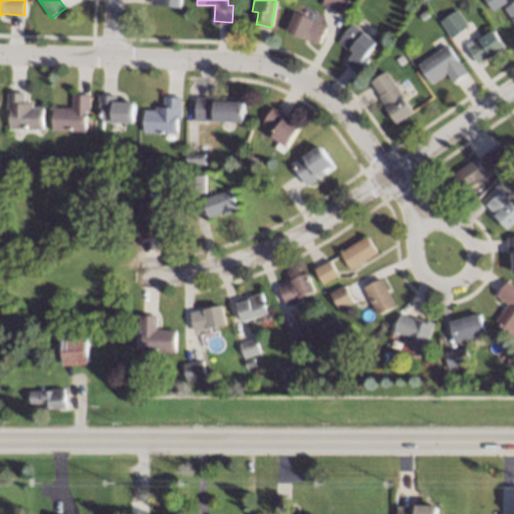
[(347,0),(343,12),(342,13),(332,8),(323,4),(322,4),(323,0),(347,0)]
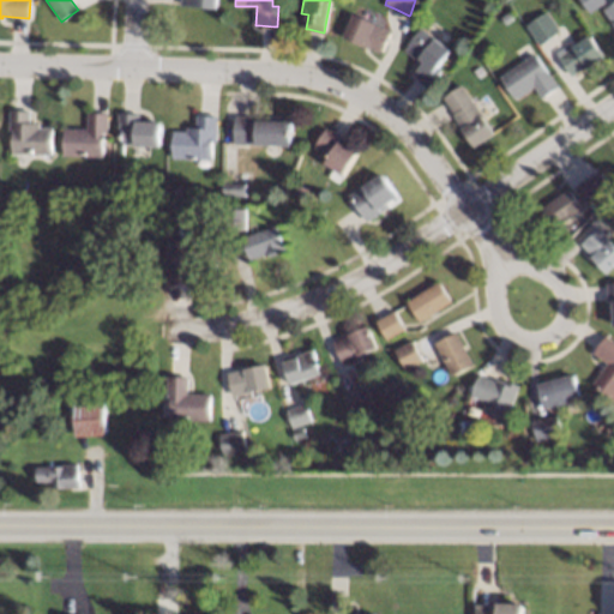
[(605,0),(607,2),(602,5),(597,7),(590,13),(589,11),(581,0),(605,0)]
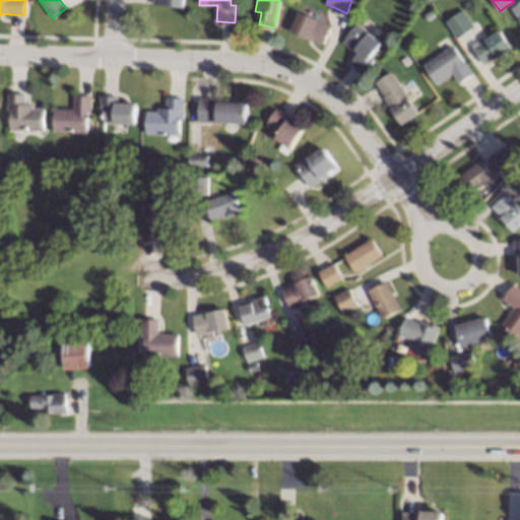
[(469,18),(472,22),(475,25),(457,39),(445,21),(462,8),(469,18)]
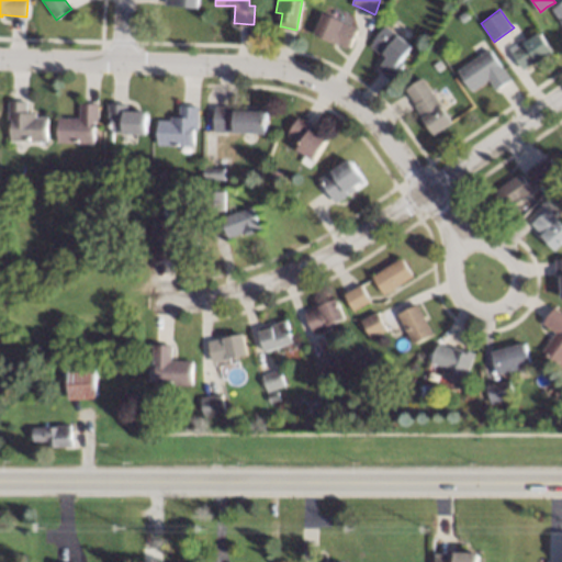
[(356,27),(358,29),(352,38),(348,49),(333,42),(314,33),(324,12),(356,27)]
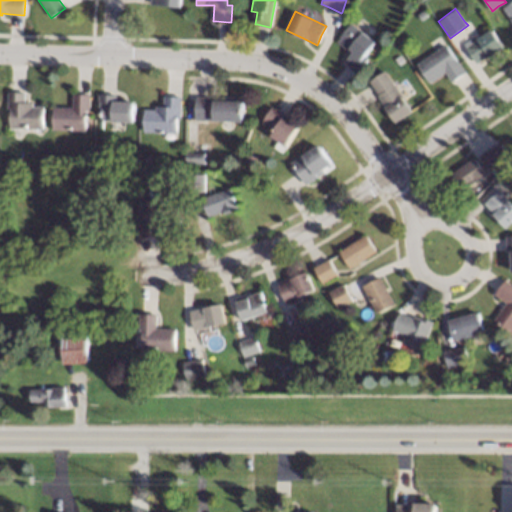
[(427,16),(422,20),(418,15),(423,11),(427,16)]
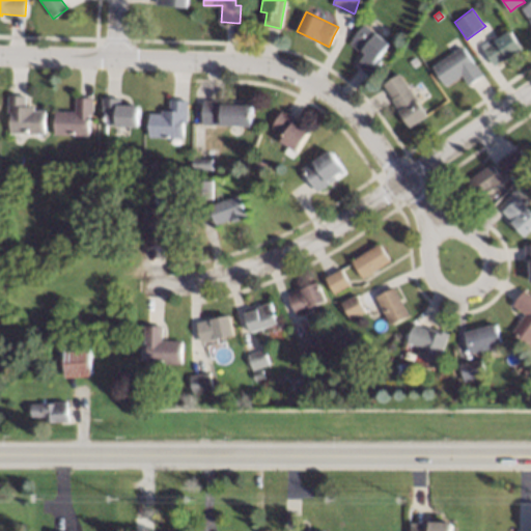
[(389,44),(378,58),(382,61),(381,62),(370,76),(367,74),(358,66),(357,65),(366,53),(362,50),(364,49),(353,39),(360,29),(364,24),(389,44)]
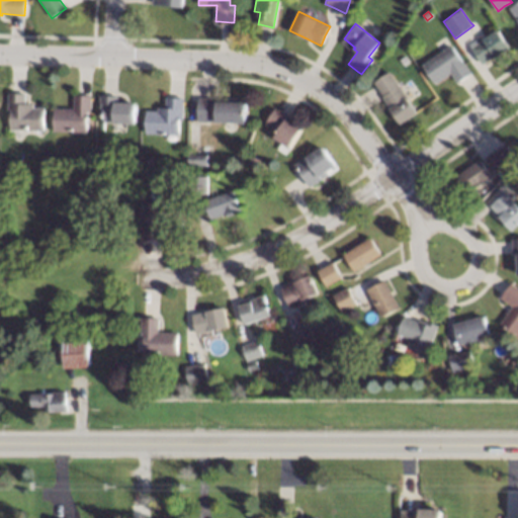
[(509,47),(498,56),(484,65),(471,48),(485,38),(497,29),(509,47)]
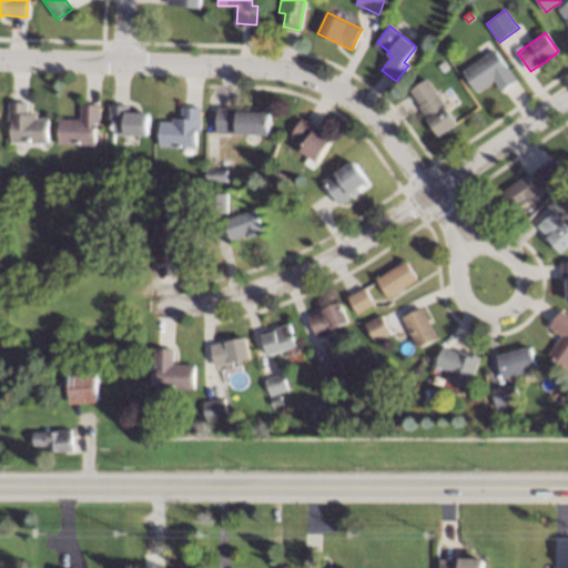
[(506,67),(507,66),(510,69),(517,79),(515,80),(503,89),(501,90),(495,80),(477,92),(476,92),(469,82),(462,71),(495,49),(506,67)]
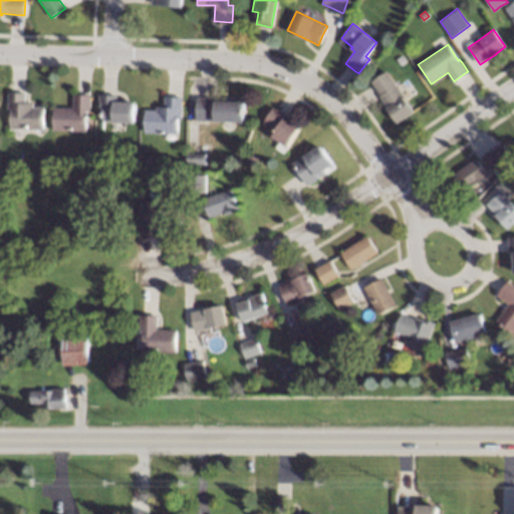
[(405,61),(403,63),(400,65),(396,59),(401,55),(405,61)]
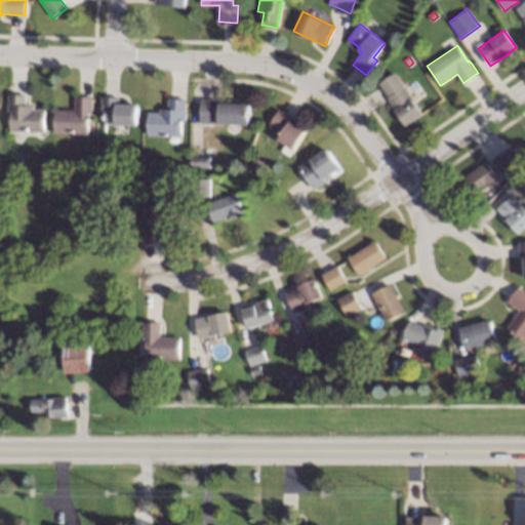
[(412,98),(411,99),(421,114),(405,126),(395,110),(388,98),(388,97),(380,86),(378,83),(394,73),(412,98)]
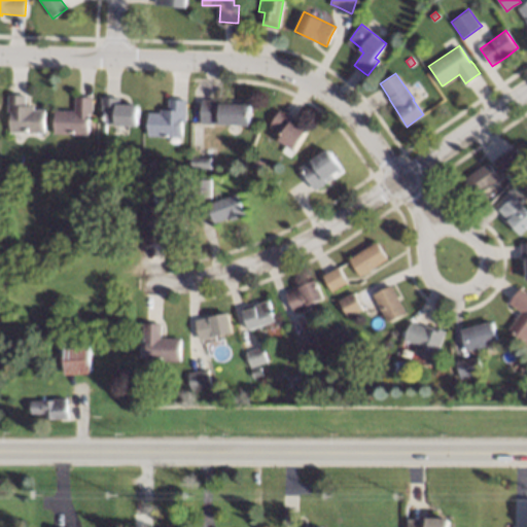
[(27,105),(35,106),(35,109),(45,109),(44,133),(10,133),(10,111),(8,111),(8,95),(10,95),(25,95),(27,95),(27,105)]
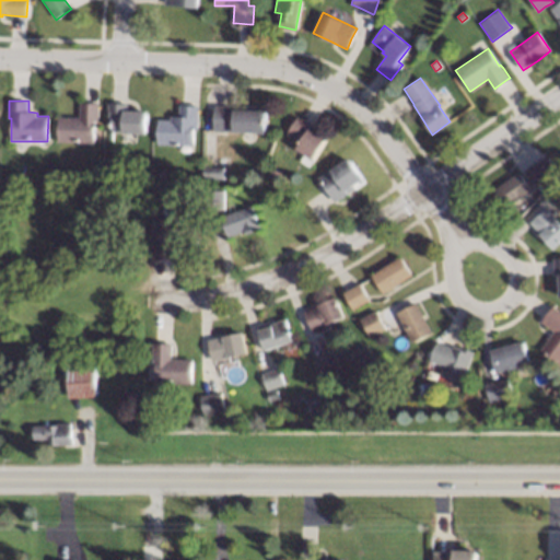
[(98,121),(95,121),(95,143),(58,142),(59,117),(80,117),(80,103),(83,103),(96,103),(100,103),(98,121)]
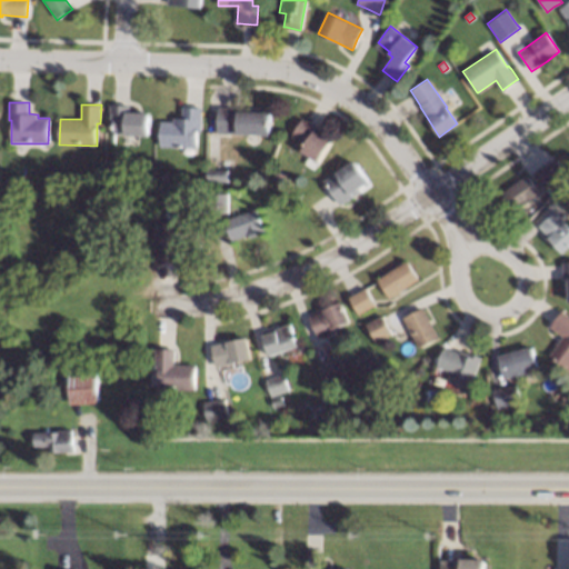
[(112,105),(127,106),(130,106),(129,112),(133,112),(133,110),(143,110),(143,112),(150,113),(149,137),(115,135),(113,135),(113,125),(110,125),(111,113),(110,112),(110,105),(112,105)]
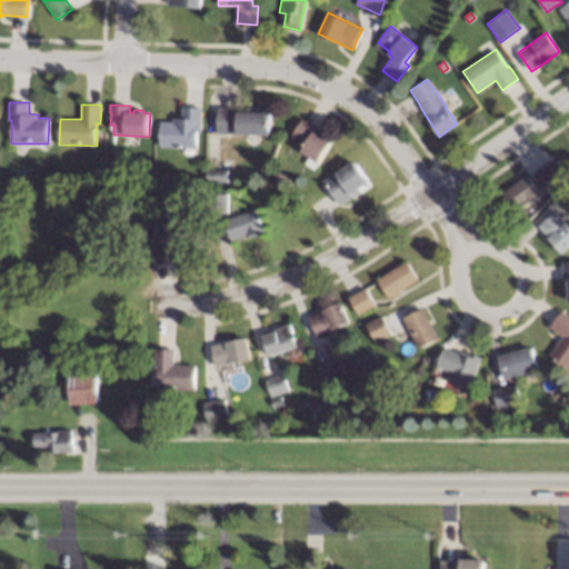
[(183,107),(199,108),(201,108),(201,131),(197,131),(197,148),(160,147),(161,121),(172,121),(172,118),(181,118),(181,107),(183,107)]
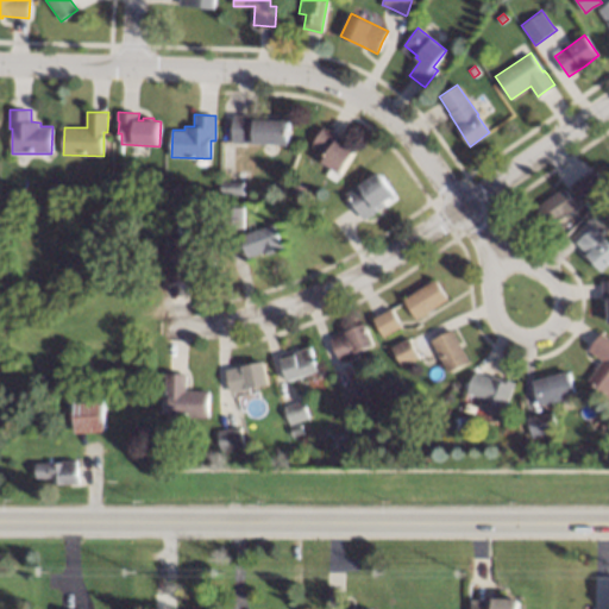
[(288,144),(252,143),(232,143),(232,140),(233,114),(255,115),(289,117),(288,144)]
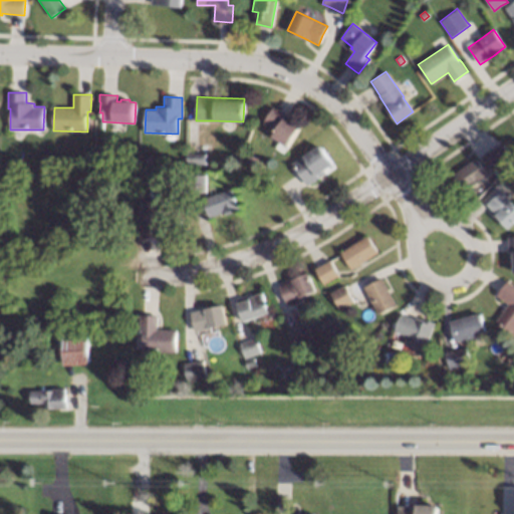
[(275,108),(285,114),(291,118),(289,122),(298,129),(287,147),(282,153),(275,148),(279,142),(271,137),(275,130),(263,121),(273,106),(275,108)]
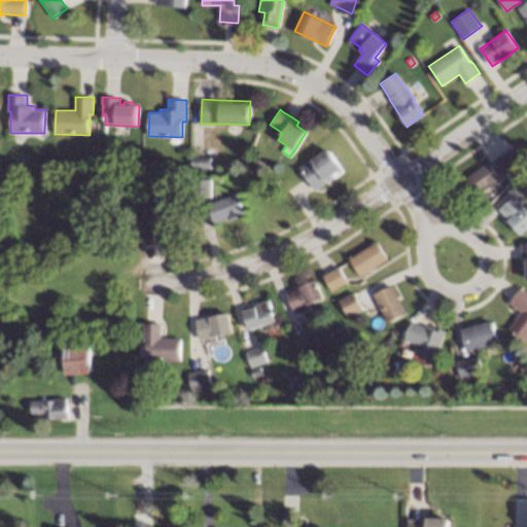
[(522,161),(503,175),(494,162),(512,148),(513,147),(522,161)]
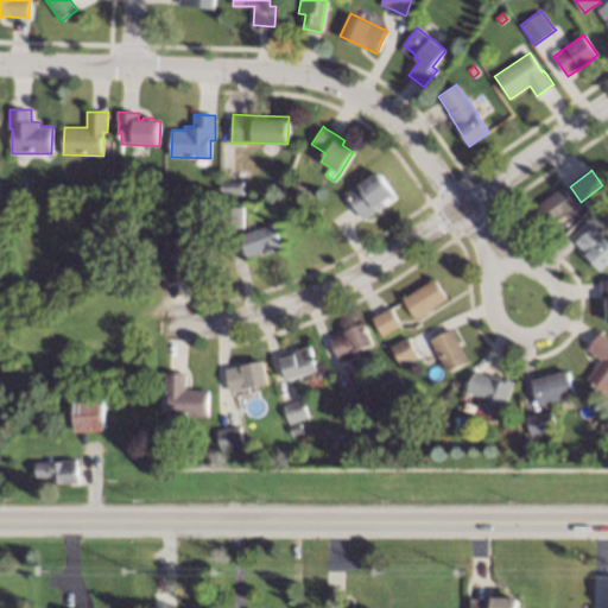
[(394,195),(361,219),(359,215),(352,204),(344,194),(366,178),(368,182),(380,173),(394,195)]
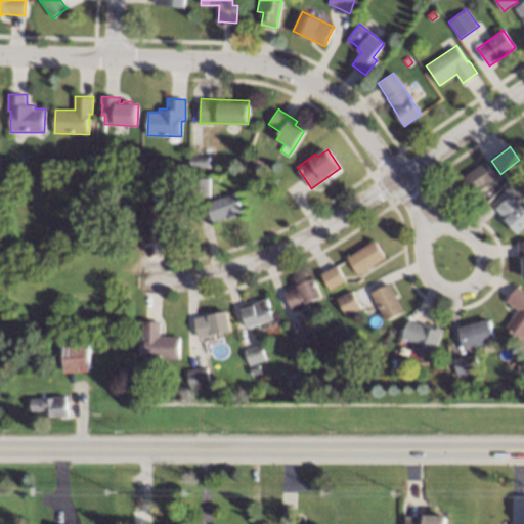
[(209,167),(201,166),(190,166),(190,156),(209,156),(209,167)]
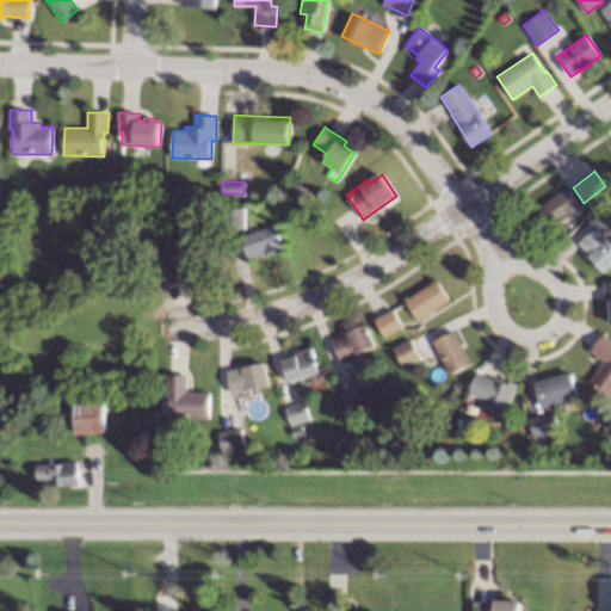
[(306,186),(303,192),(301,198),(292,195),(297,184),(306,186)]
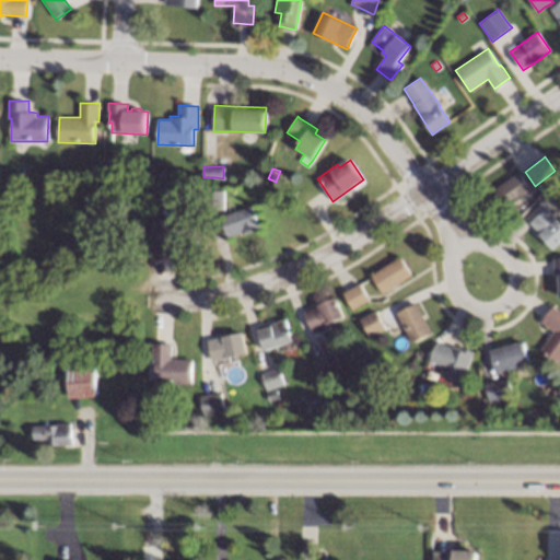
[(521,174),(531,188),(529,189),(531,190),(505,208),(503,209),(491,191),(517,173),(518,174),(520,173),(521,174)]
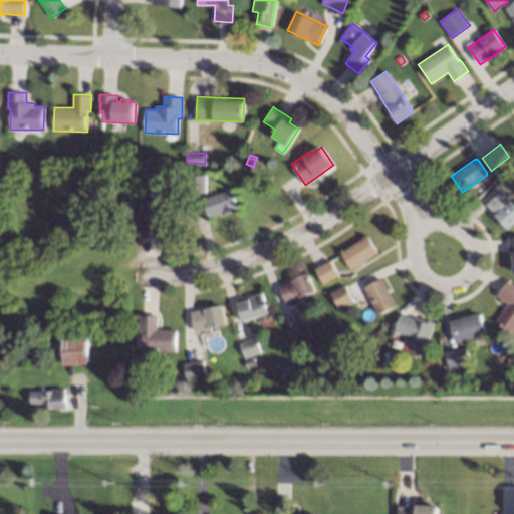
[(513,169),(513,188),(512,190),(511,189),(502,178),(501,178),(508,171),(512,167),(513,169)]
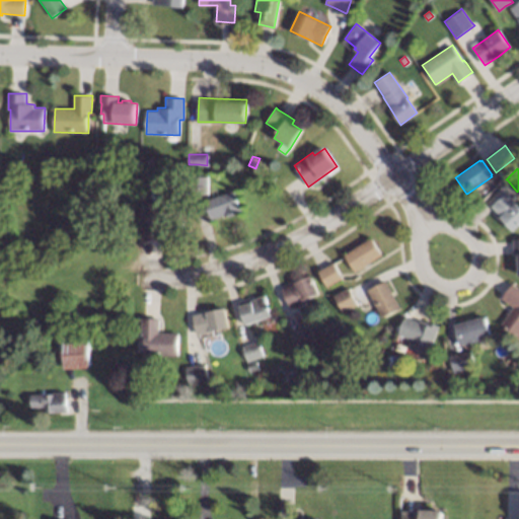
[(207,184),(207,195),(205,195),(190,195),(189,195),(189,176),(207,176),(207,184)]
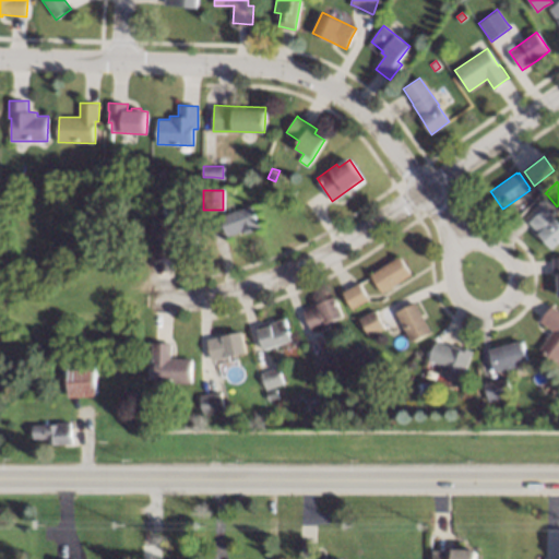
[(259,227),(241,234),(241,232),(227,236),(227,237),(221,218),(219,216),(221,216),(250,205),(259,227)]
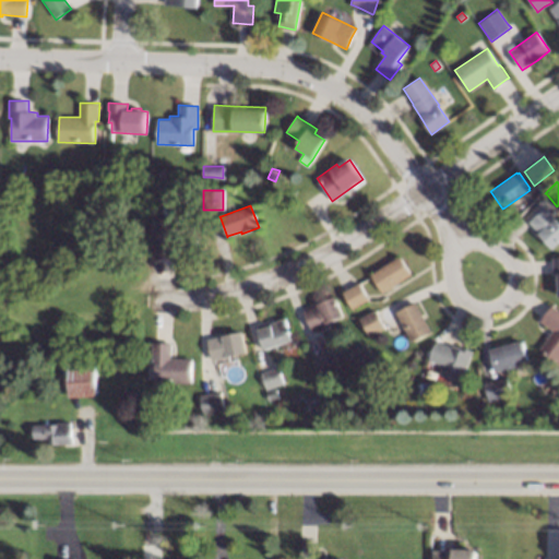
[(545,209),(546,210),(556,221),(555,222),(558,226),(558,242),(551,249),(530,223),(528,222),(544,207),(545,209)]
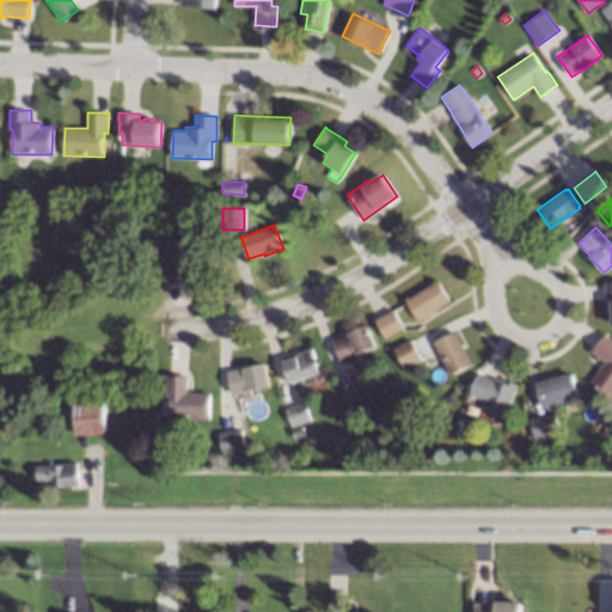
[(212,267),(189,267),(189,283),(187,283),(170,282),(167,282),(169,263),(172,263),(172,239),(213,239),(212,267)]
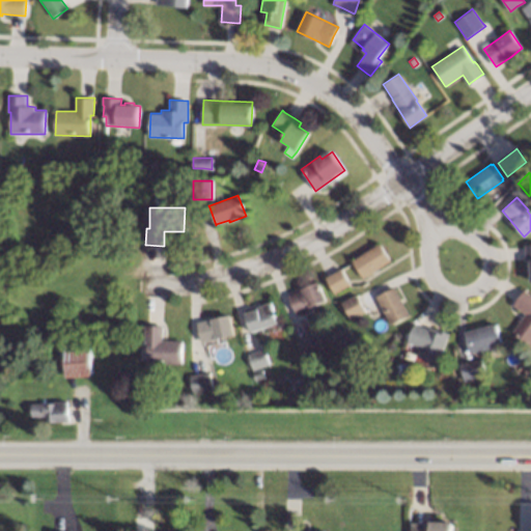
[(390,260),(374,270),(362,278),(352,260),(379,243),(390,260)]
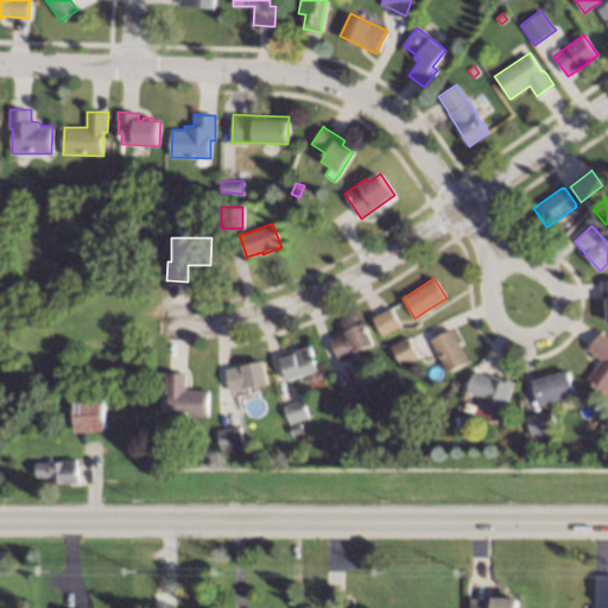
[(400,327),(382,336),(372,317),(388,308),(390,308),(400,327)]
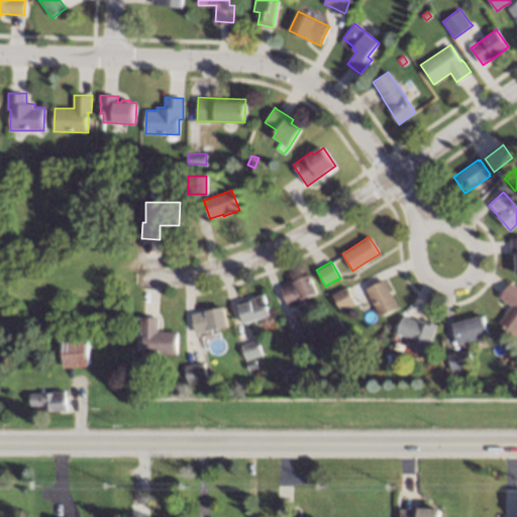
[(317,291),(302,299),(288,305),(281,290),(280,288),(293,281),(294,282),(309,275),(317,291)]
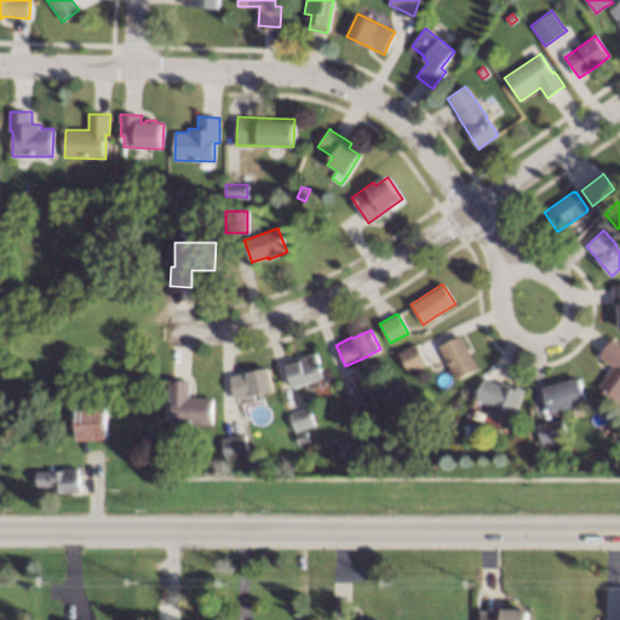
[(469,351),(477,368),(455,380),(447,365),(438,346),(440,345),(460,336),(469,351)]
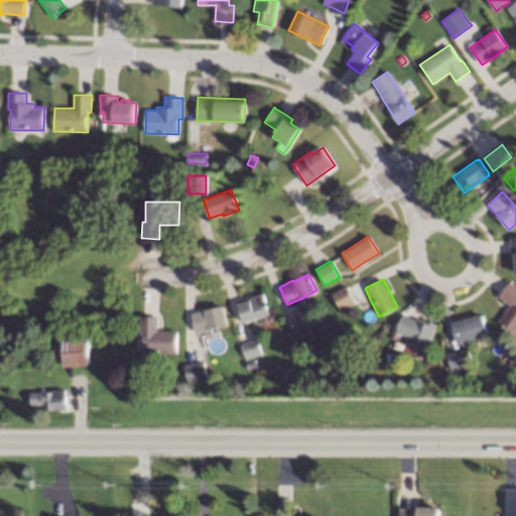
[(511,281),(509,283),(515,288),(515,330),(513,335),(496,321),(508,305),(496,296),(498,293),(505,284),(509,279),(511,281)]
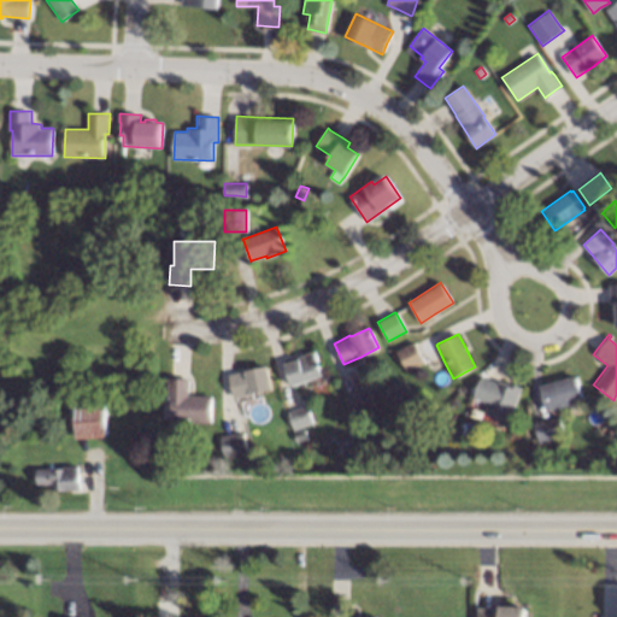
[(415,344),(423,363),(415,368),(406,371),(397,351),(413,344),(415,344)]
